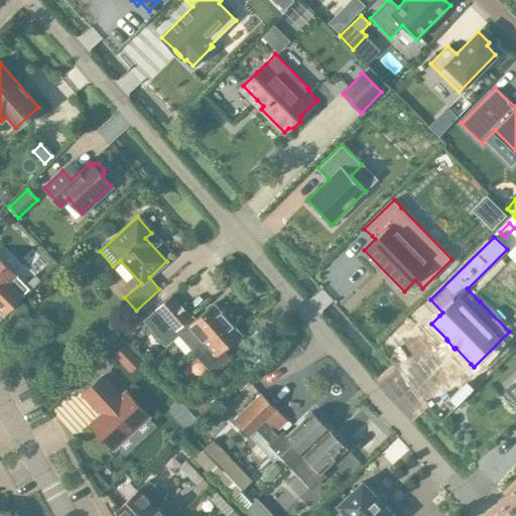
[(0,308),(4,313),(28,288),(0,259),(0,308)]
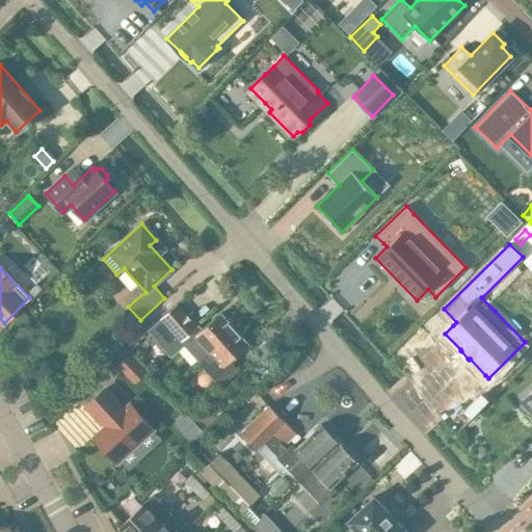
[(202,365),(237,330),(221,314),(203,330),(198,325),(197,326),(178,304),(149,330),(171,355),(184,345),(202,365)]
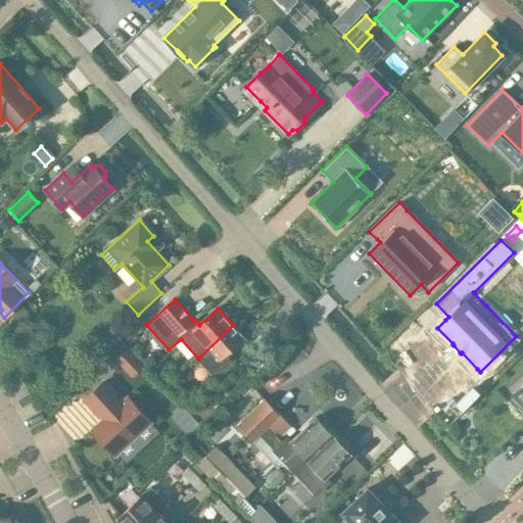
[(233,325),(198,359),(217,379),(233,364),(225,354),(244,337),(233,325)]
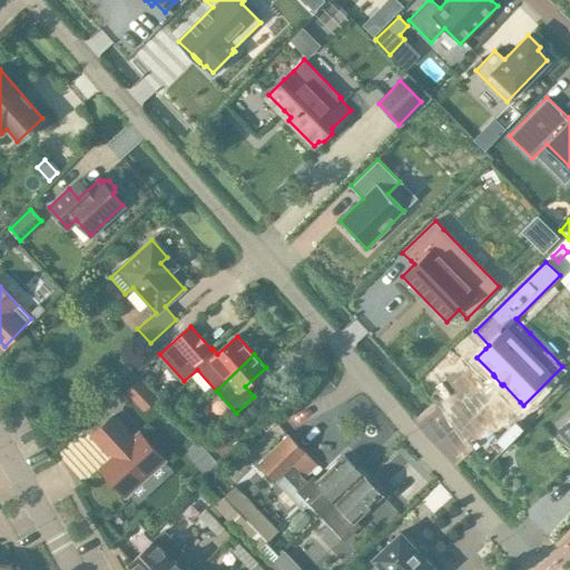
[(138,380),(126,392),(143,410),(155,397),(138,380)]
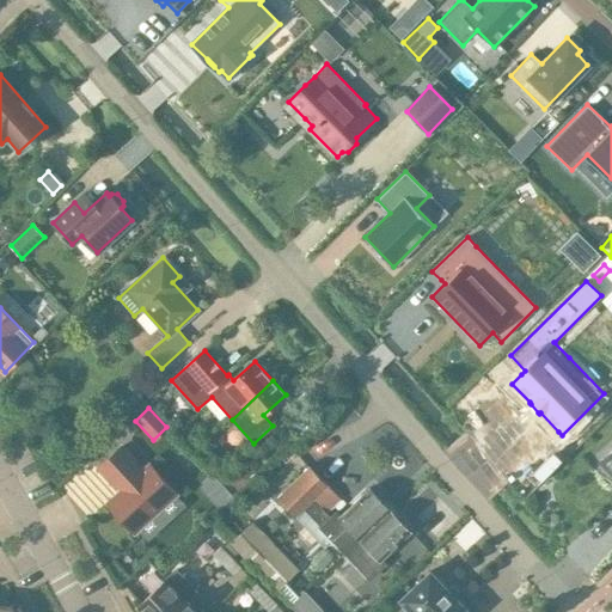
[(121,446),(98,467),(120,491),(108,503),(134,532),(135,531),(145,542),(185,502),(150,464),(142,470),(121,446)]
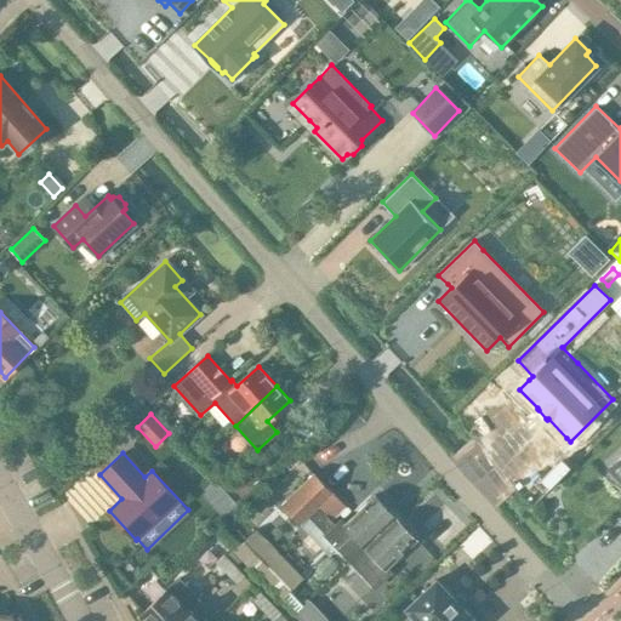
[(620,456),(608,469),(620,483),(620,456)]
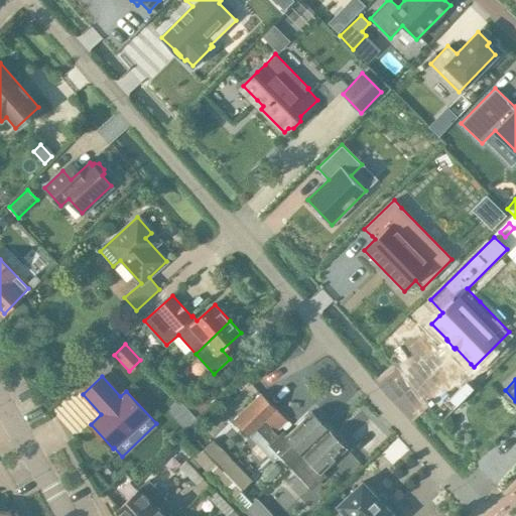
[(281,456),(291,466),(329,430),(323,423),(324,419),(317,412),(313,413),(311,411),(286,435),(283,431),(279,435),(275,432),(287,420),(261,393),(232,421),(248,437),(256,429),(281,456)]
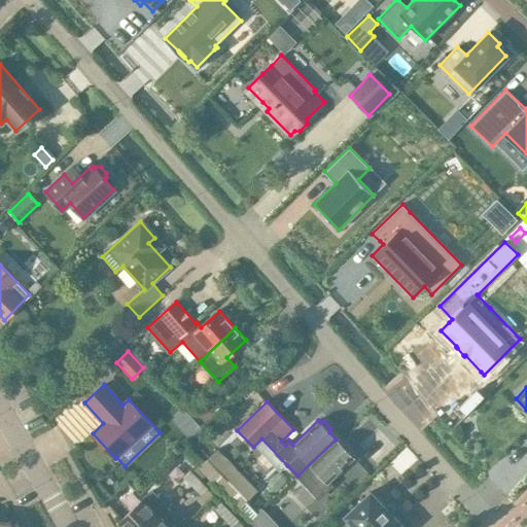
[(190,419),(182,426),(186,430),(190,435),(199,428),(190,419)]
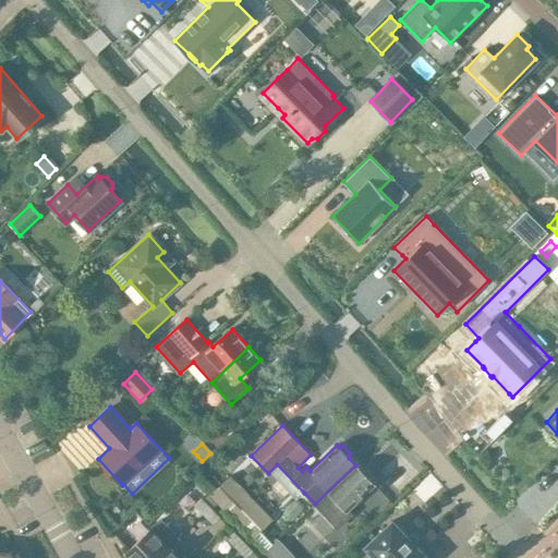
[(363,472),(355,465),(315,504),(326,516),(338,528),(351,514),(348,511),(375,485),(373,483),(374,477),(367,471),(363,472)]
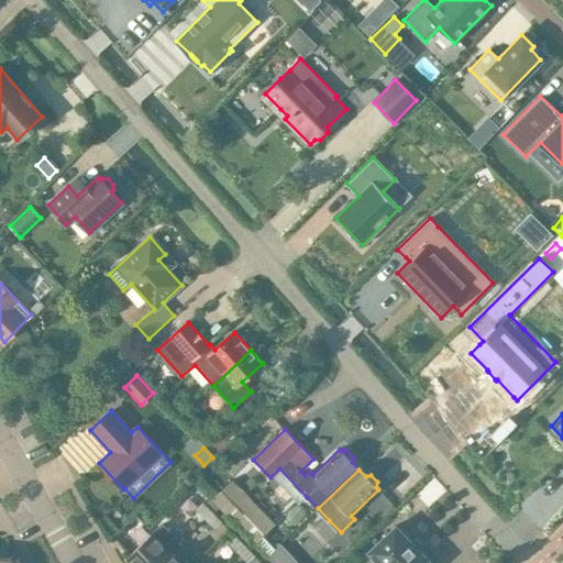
[(233,479),(211,499),(254,544),(275,523),(233,479)]
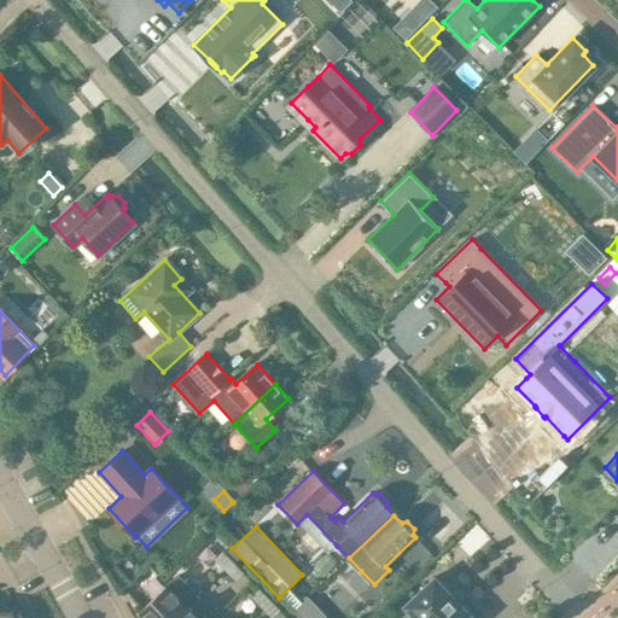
[(226,570),(234,561),(223,551),(215,559),(226,570)]
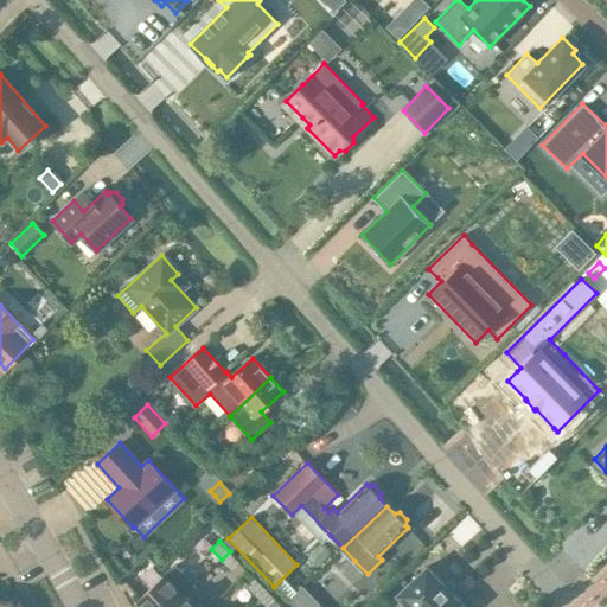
[(240,562),(230,551),(222,560),(231,570),(240,562)]
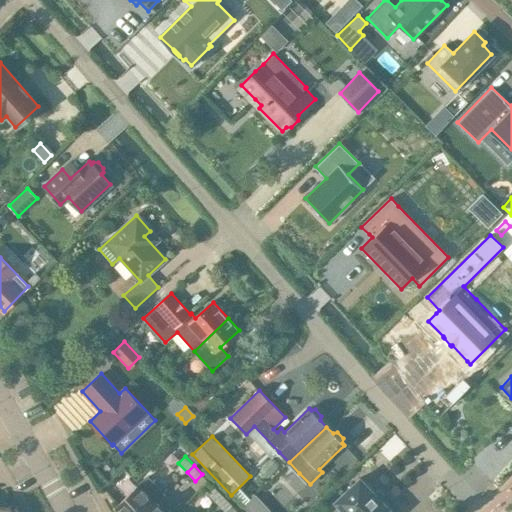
[(115,507),(119,511),(144,511),(157,501),(155,498),(161,493),(147,478),(115,507)]
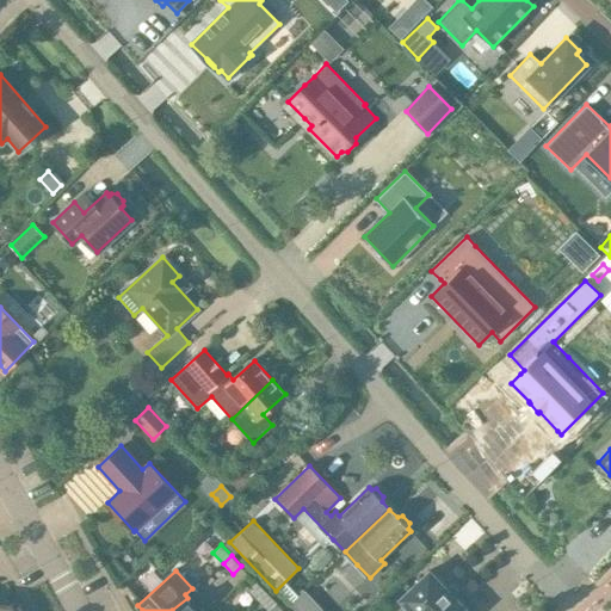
[(467,610),(429,571),(399,598),(411,610),(467,610)]
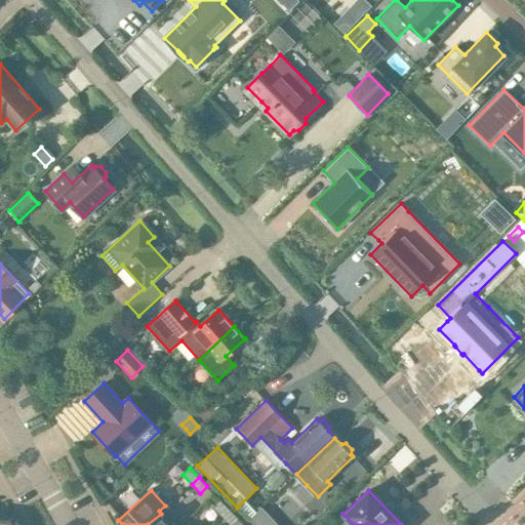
[(223,516),(230,509),(220,499),(213,507),(223,516)]
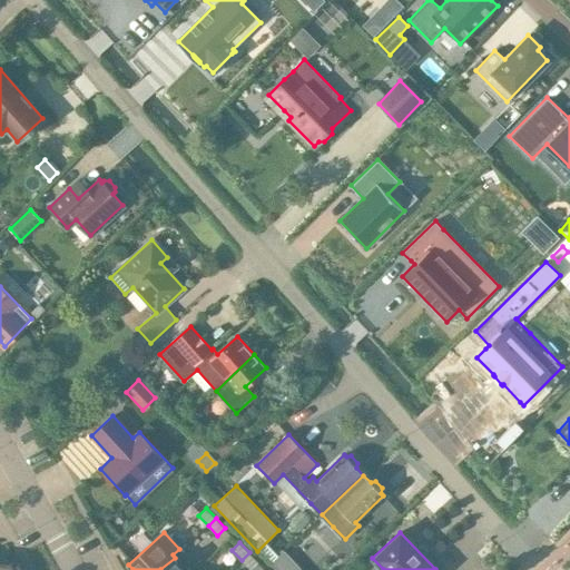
[(284,550),(269,563),(275,569),(279,569),(292,559),(284,550)]
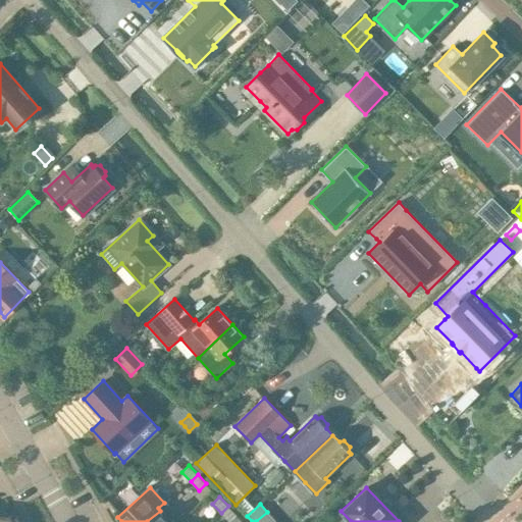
[(238,515),(228,506),(221,513),(230,521),(238,515)]
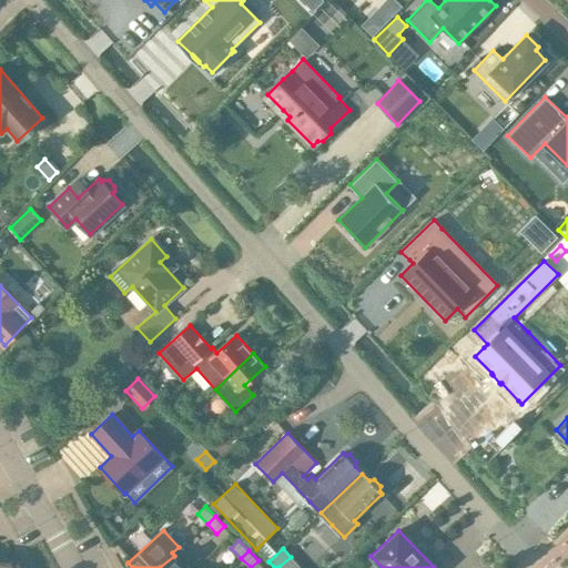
[(160,567),(185,567),(174,556),(160,567)]
